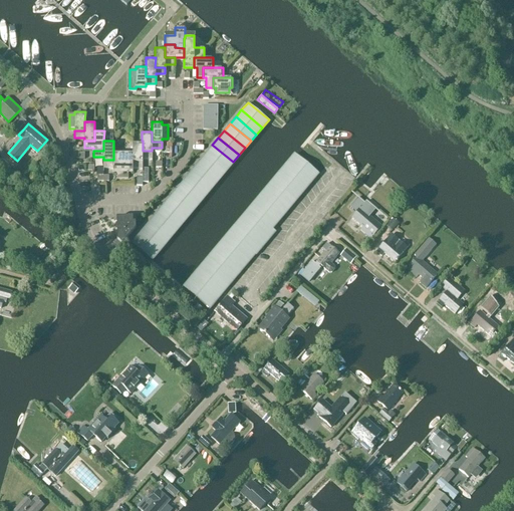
[(133,161),(143,161),(143,158),(152,158),(152,151),(143,151),(143,141),(142,141),(133,141),(133,151),(133,161)]
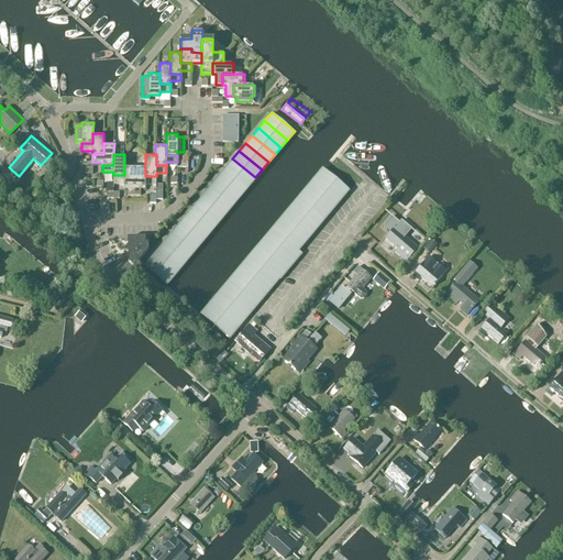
[(227,166),(250,185),(255,177),(232,158),(227,166)]
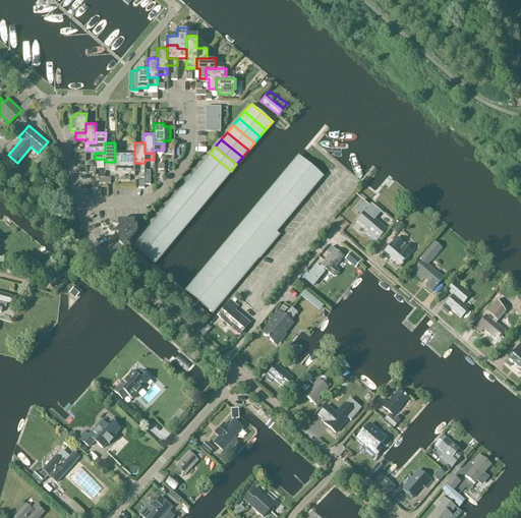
[(119,179),(124,179),(124,153),(115,153),(115,162),(105,162),(105,169),(114,169),(114,172),(119,172),(119,179)]
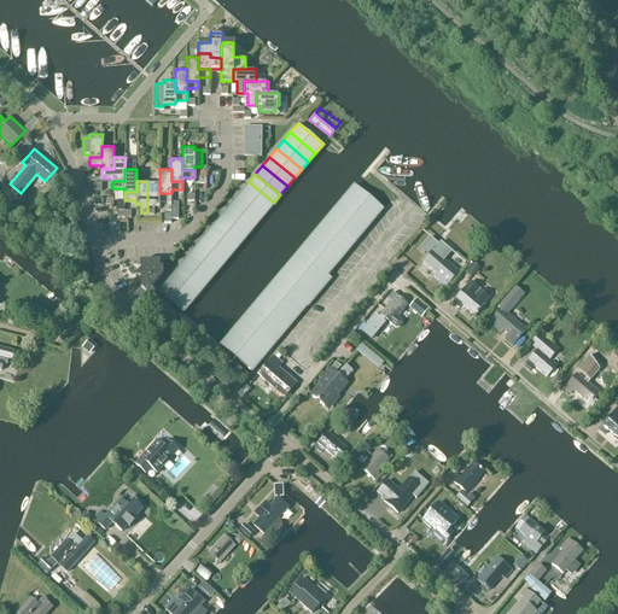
[(159,181),(147,181),(147,212),(155,212),(155,204),(159,205),(159,200),(172,200),(172,193),(159,193),(159,181)]
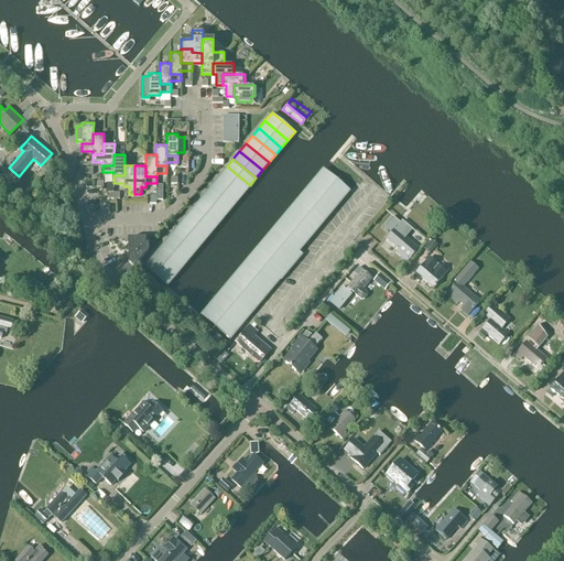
[(220,174),(243,193),(250,185),(227,166),(220,174)]
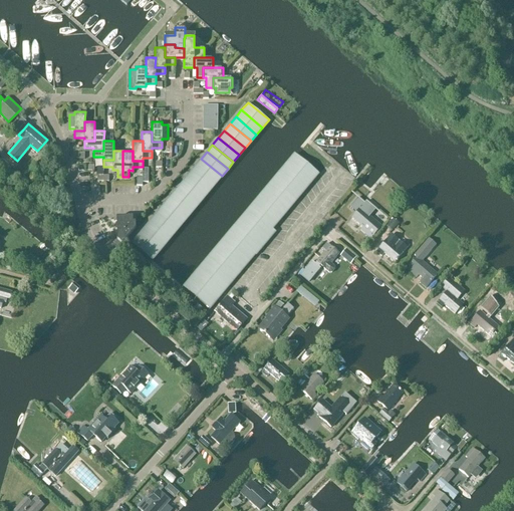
[(294,152),(288,159),(313,180),(319,172),(294,152)]
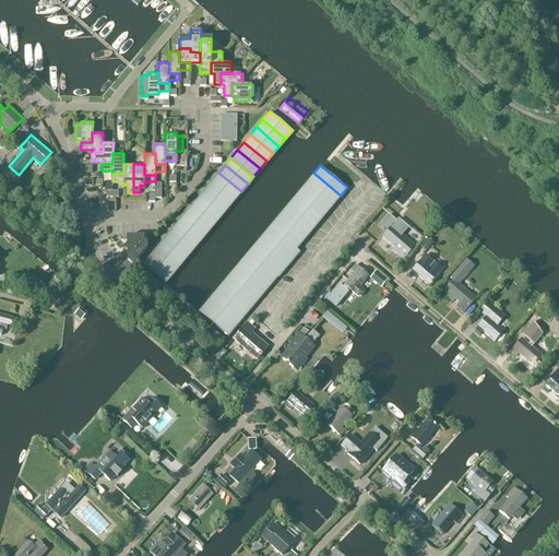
[(212,179),(235,199),(241,191),(218,173),(212,179)]
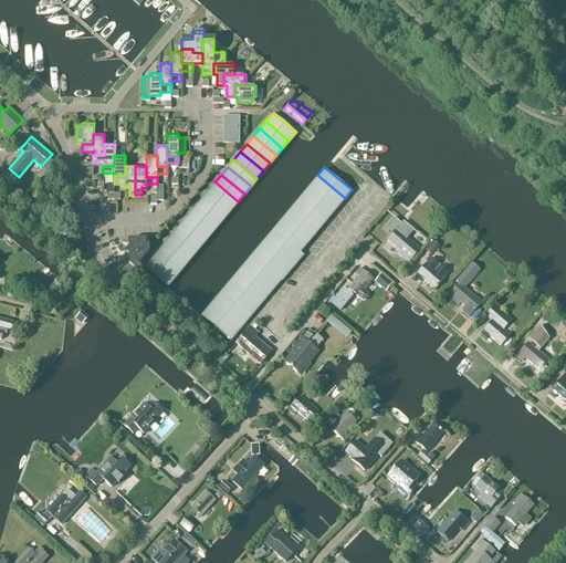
[(311,183),(338,206),(345,198),(317,175),(311,183)]
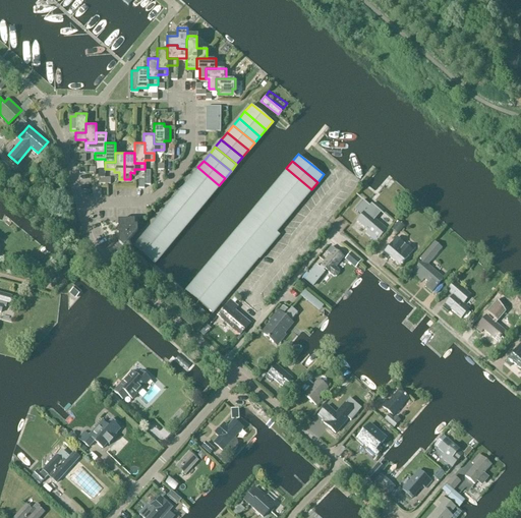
[(191,174),(213,192),(219,185),(197,167),(191,174)]
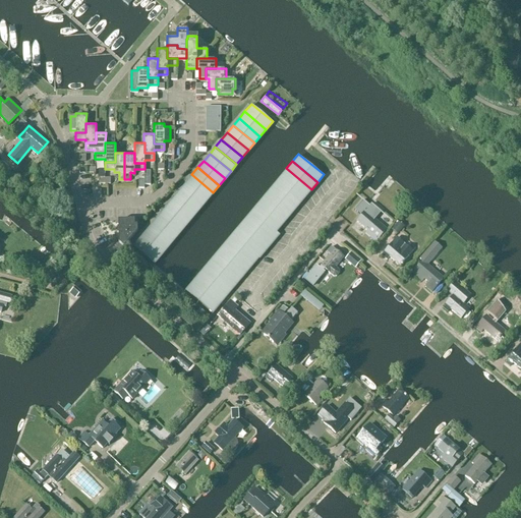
[(280,175),(305,196),(311,189),(286,168),(280,175)]
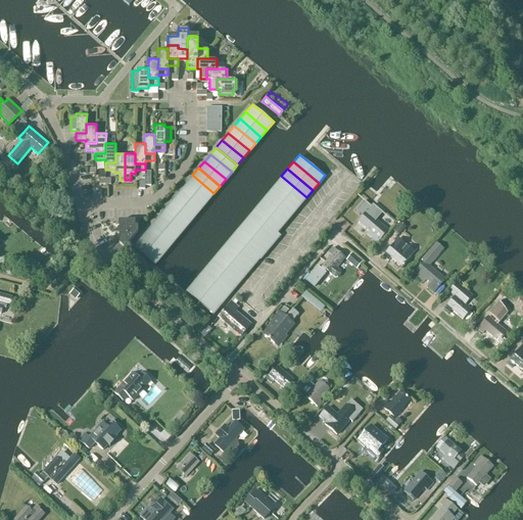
[(187,182),(207,200),(214,193),(192,175),(187,182)]
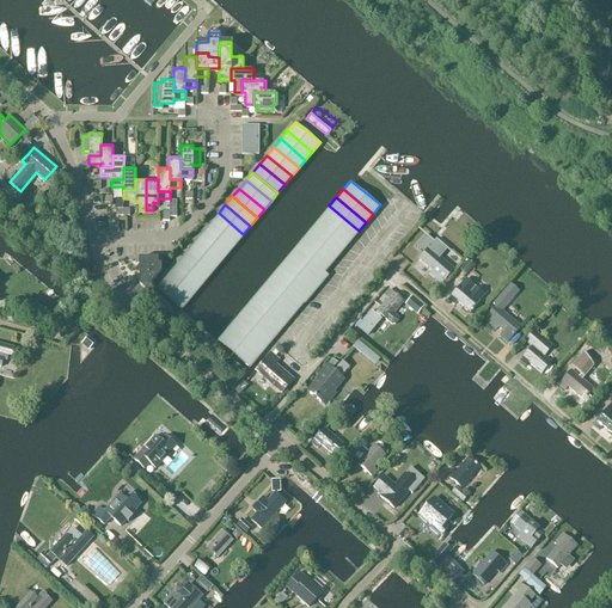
[(323,214),(352,239),(359,231),(329,206),(323,214)]
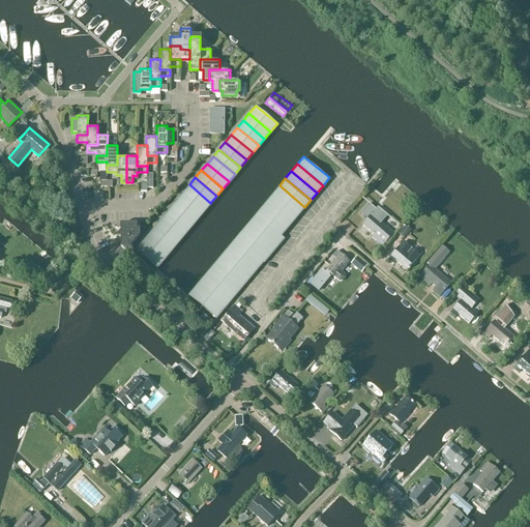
[(183,192),(205,210),(210,203),(189,184),(183,192)]
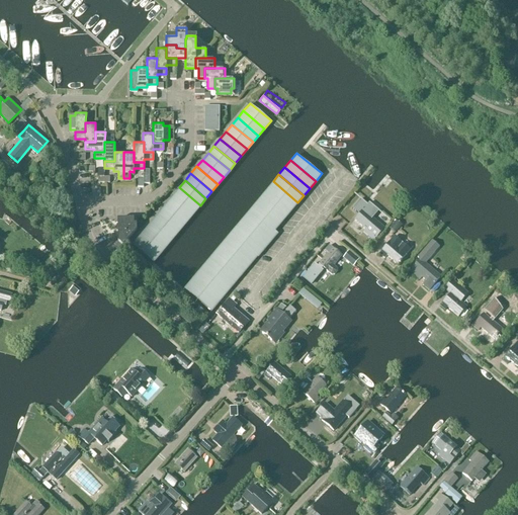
[(267,188),(291,208),(297,202),(273,181),(267,188)]
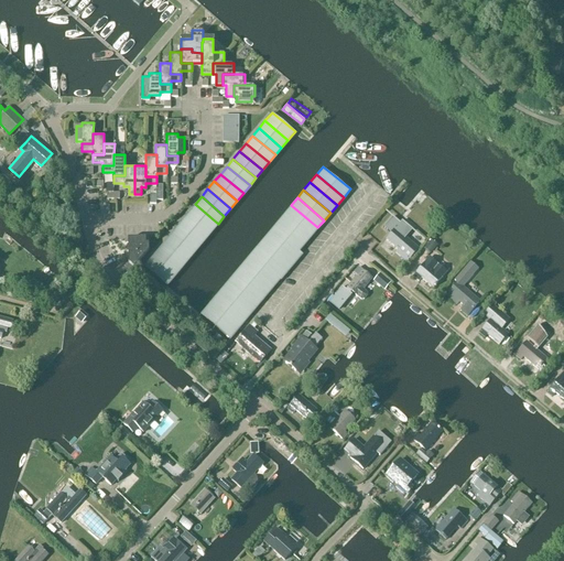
[(188,212),(212,232),(218,224),(195,204),(188,212)]
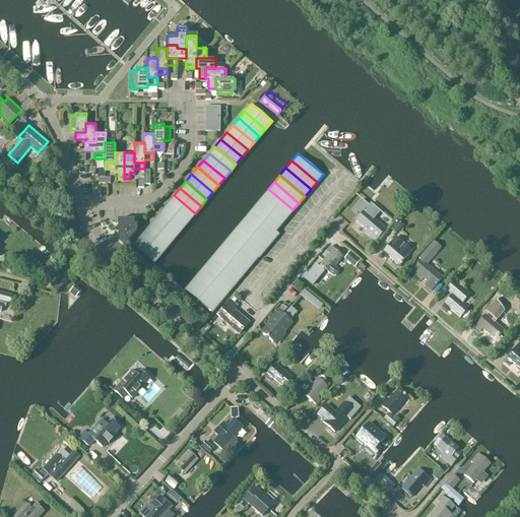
[(262,196),(287,216),(293,209),(268,189),(262,196)]
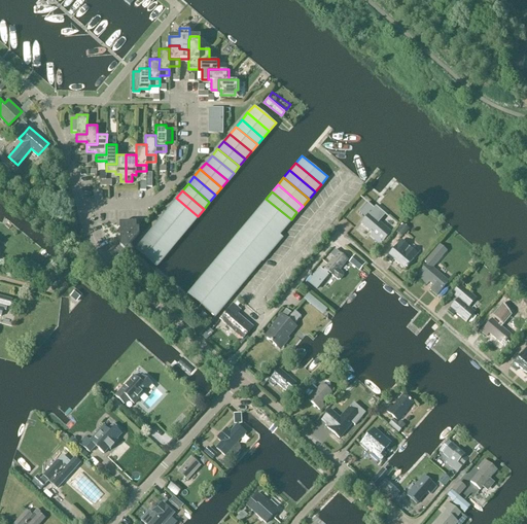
[(170,205),(191,223),(198,216),(176,198),(170,205)]
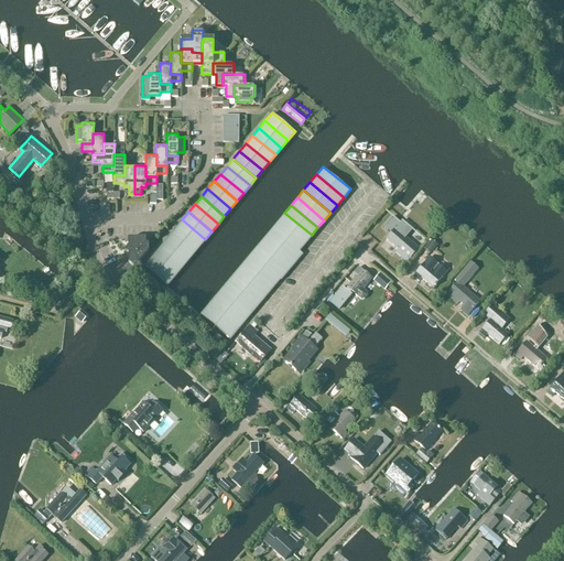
[(278,220),(305,243),(312,235),(284,213),(278,220)]
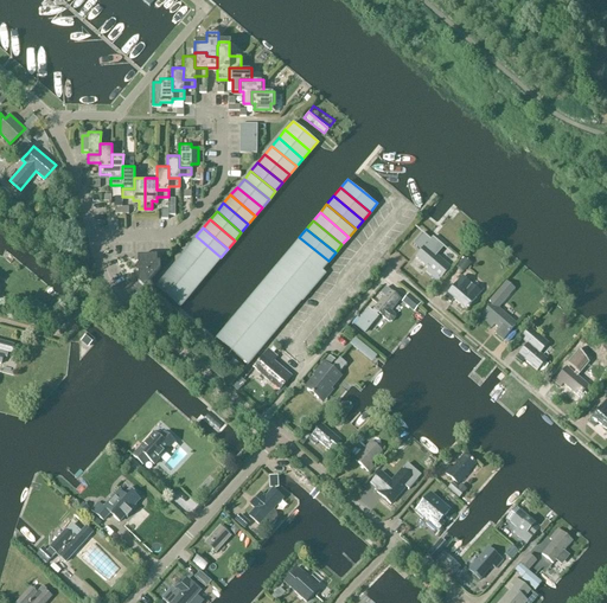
[(413,242),(421,248),(416,255),(428,265),(426,269),(438,278),(451,264),(436,254),(445,244),(443,244),(441,247),(422,230),(413,242)]
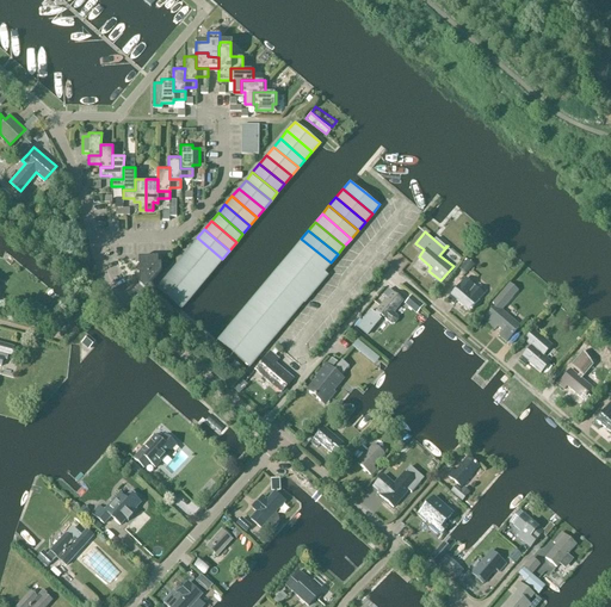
[(191,246),(215,266),(222,259),(197,237),(191,246)]
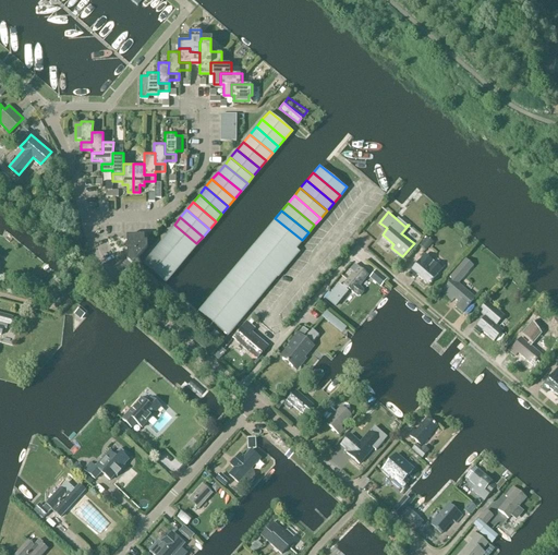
[(269,225),(296,248),(302,240),(275,218),(269,225)]
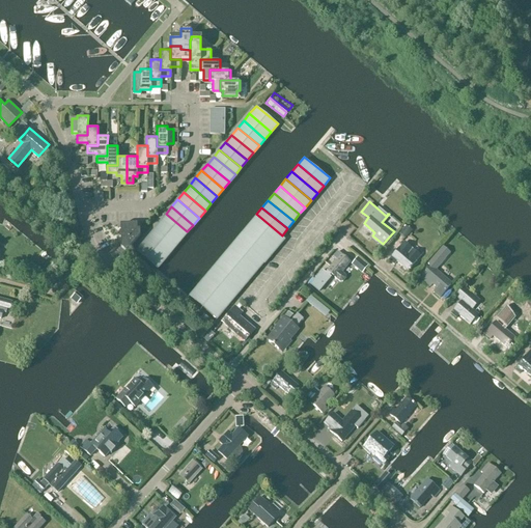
[(160,221),(182,239),(187,231),(166,214),(160,221)]
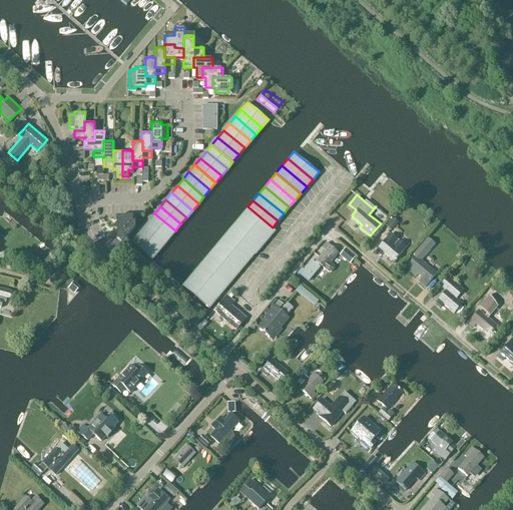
[(237,218),(265,240),(275,229),(247,206),(237,218)]
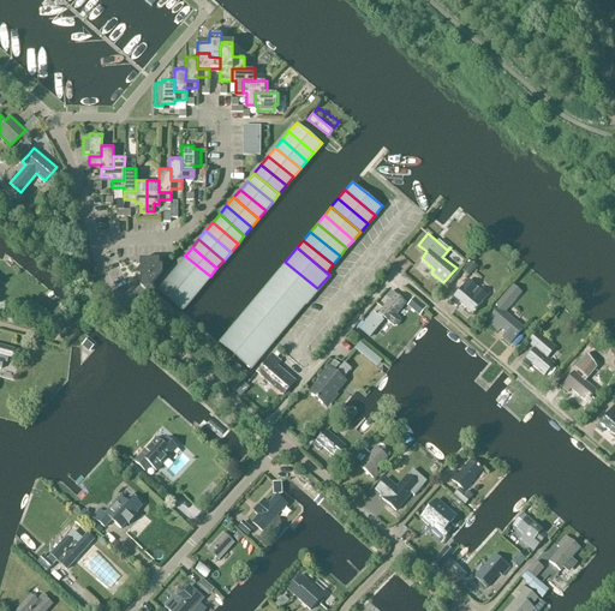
[(178,264),(203,285),(210,276),(185,256),(178,264)]
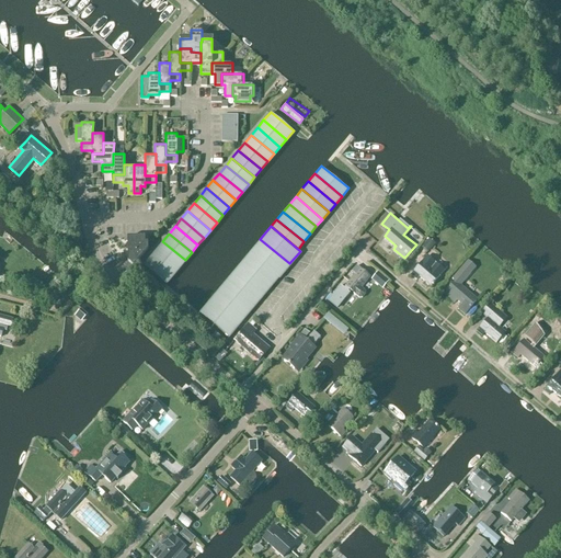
[(145,243),(145,235),(127,236),(127,260),(133,264),(148,247),(148,243),(145,243)]
